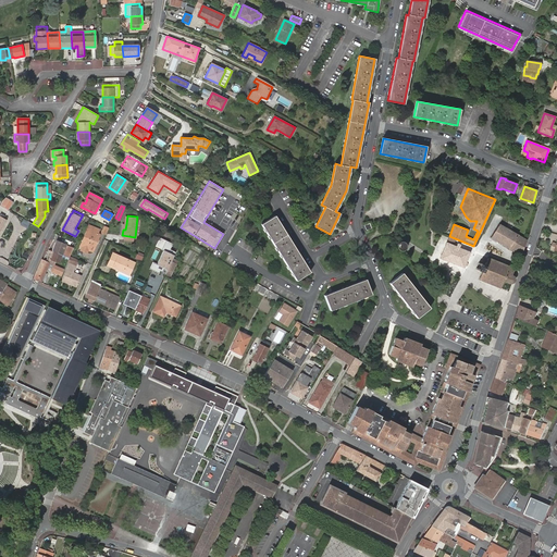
[(310,272),(275,215),(261,224),(297,281),(310,272)]
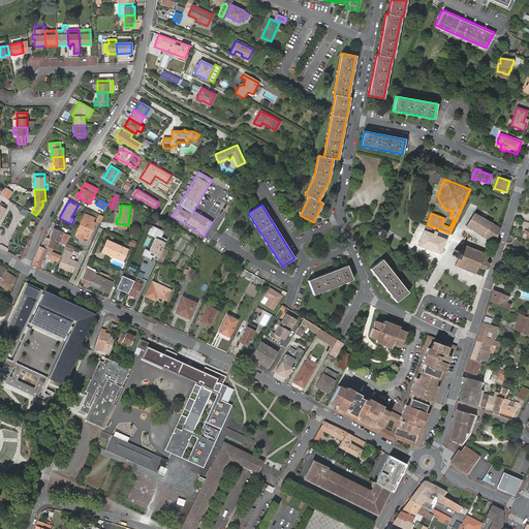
[(473,213),(466,225),(494,243),(500,229),(500,228),(473,213)]
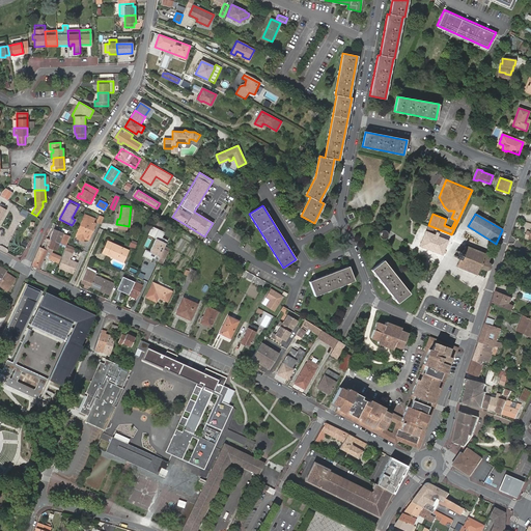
[(85,215),(78,231),(79,232),(78,235),(77,236),(83,239),(84,234),(89,236),(94,223),(93,222),(94,218),(85,215)]
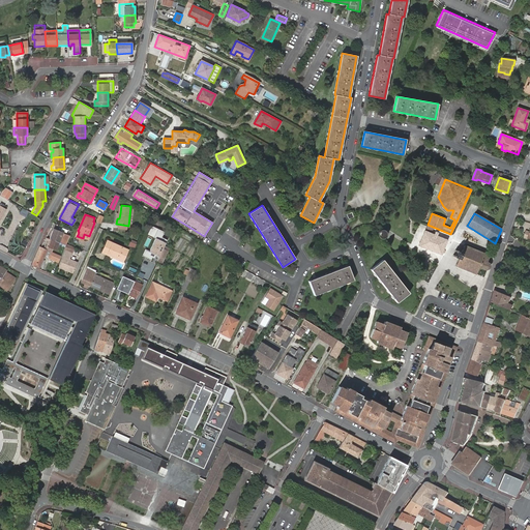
[(164,232),(150,225),(146,234),(155,239),(149,251),(145,248),(142,256),(151,260),(152,258),(157,260),(167,240),(162,237),(164,232)]
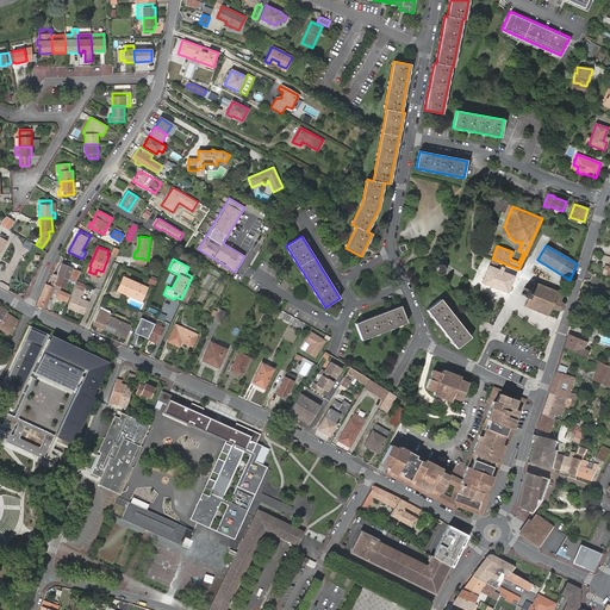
[(440,263),(436,261),(435,265),(436,266),(435,267),(435,268),(435,269),(435,271),(436,272),(436,273),(437,273),(436,275),(442,281),(446,277),(442,274),(443,273),(444,272),(444,271),(444,269),(444,268),(444,267),(444,266),(443,265),(442,265),(441,263),(440,263)]
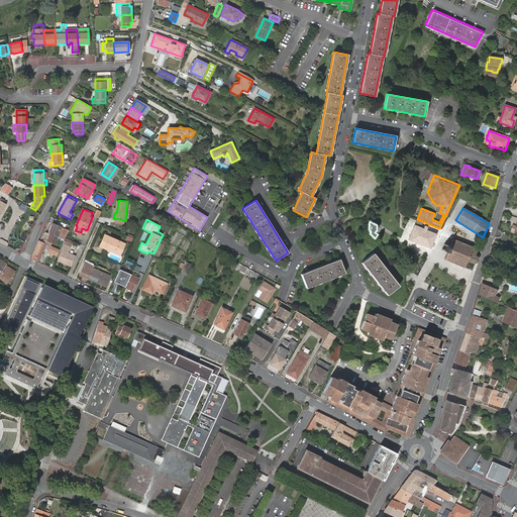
[(57,236),(65,239),(66,237),(69,230),(53,224),(48,233),(50,233),(57,236)]
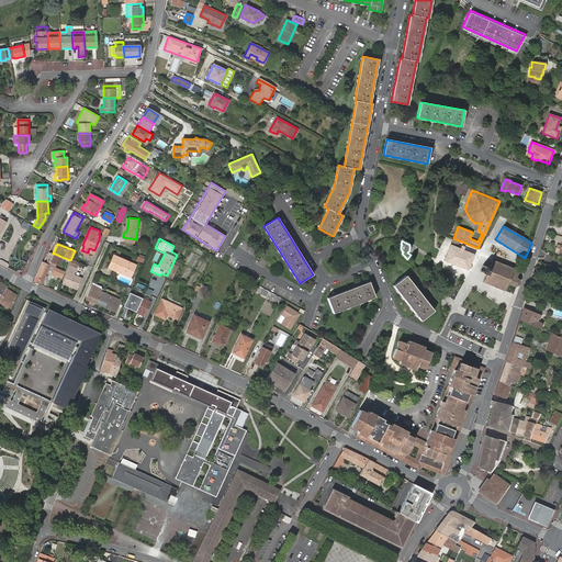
[(451,245),(445,260),(467,269),(468,268),(469,268),(470,268),(470,267),(470,266),(469,265),(474,255),(457,247),(451,245)]
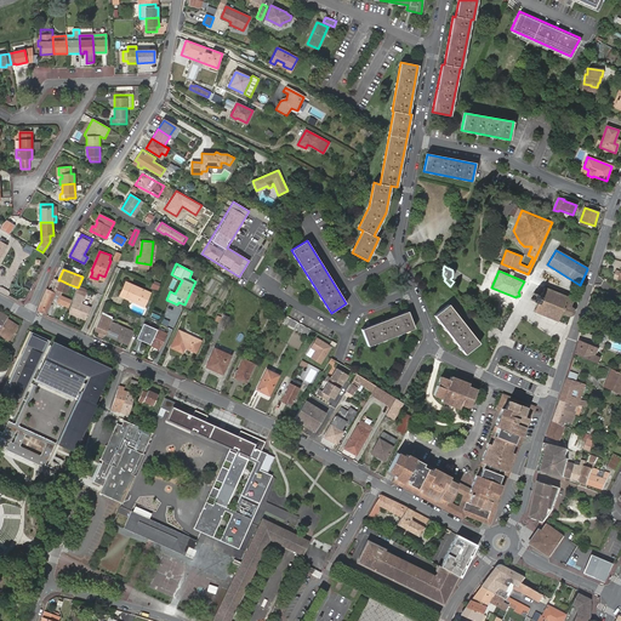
[(23,286),(29,290),(33,284),(27,280),(23,286)]
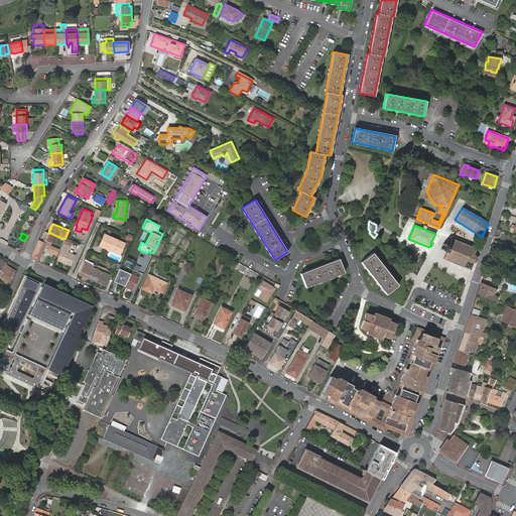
[(56,236),(50,233),(47,240),(54,243),(56,236)]
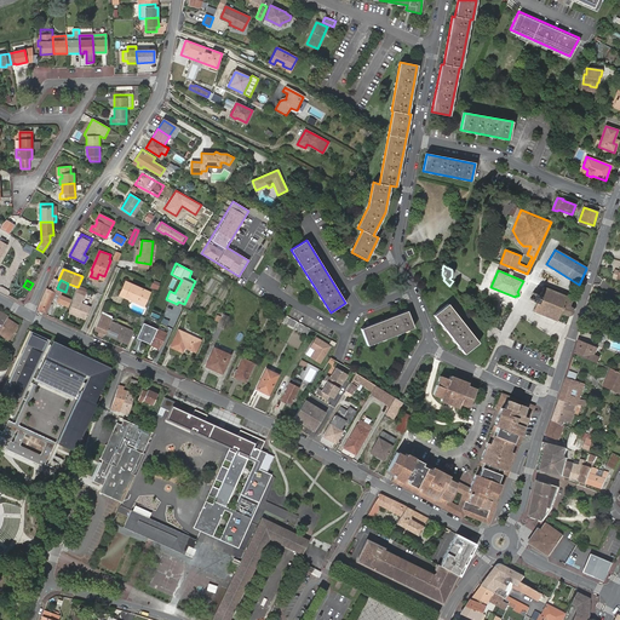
[(150,293),(126,282),(120,296),(144,306),(150,293)]
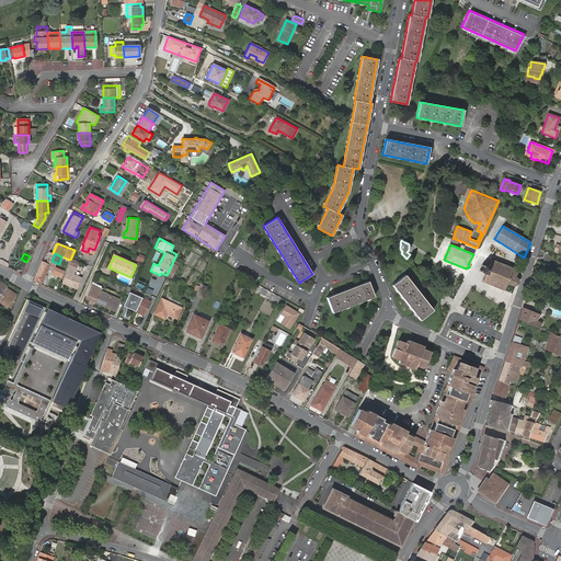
[(79,261),(72,259),(70,263),(63,283),(77,288),(82,276),(75,273),(77,266),(79,261)]
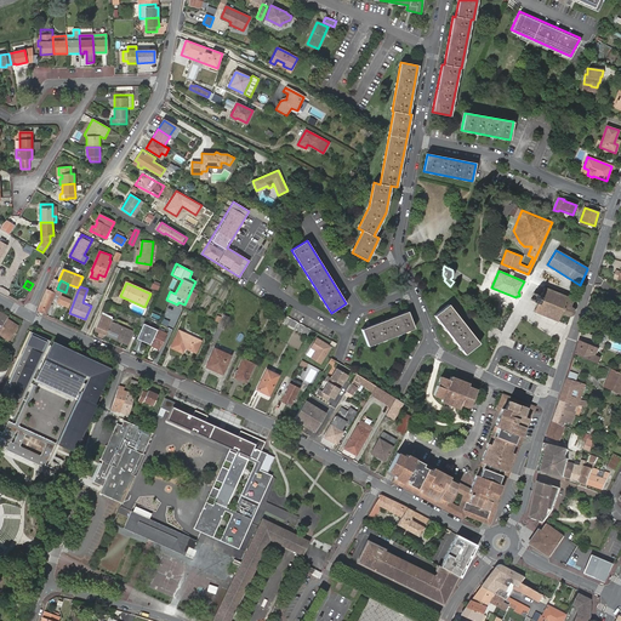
[(546,286),(545,286),(541,295),(534,292),(533,295),(534,295),(533,298),(531,298),(530,300),(537,303),(534,311),(558,322),(562,313),(567,315),(568,315),(569,315),(570,315),(571,315),(573,315),(573,314),(574,313),(574,312),(574,311),(574,309),(573,309),(573,308),(571,307),(574,300),(575,298),(575,297),(573,298),(568,297),(568,296),(567,295),(565,296),(562,294),(562,292),(560,292),(559,294),(557,292),(557,291),(556,290),(554,291),(553,291),(553,290),(552,289),(551,290),(545,288),(546,286)]
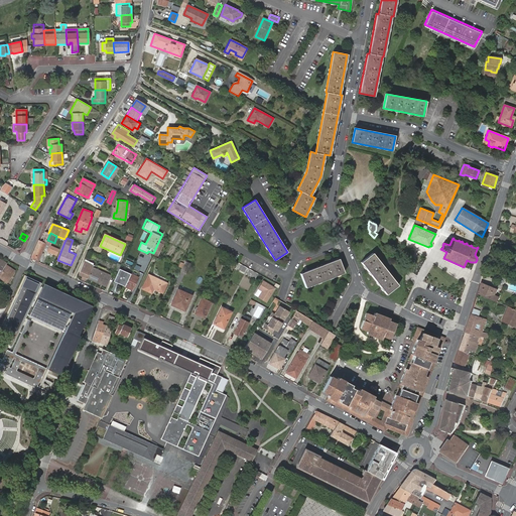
[(31,257),(33,258),(38,260),(46,243),(42,242),(39,240),(31,257)]
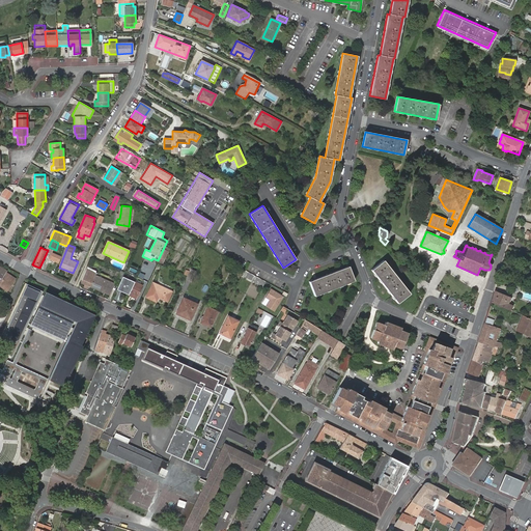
[(169,251),(164,249),(158,260),(162,263),(169,251)]
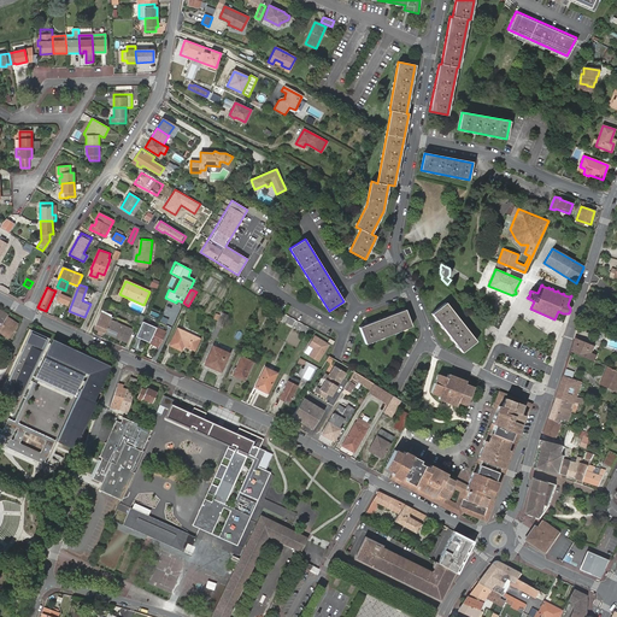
[(69,305),(71,298),(60,293),(58,300),(69,305)]
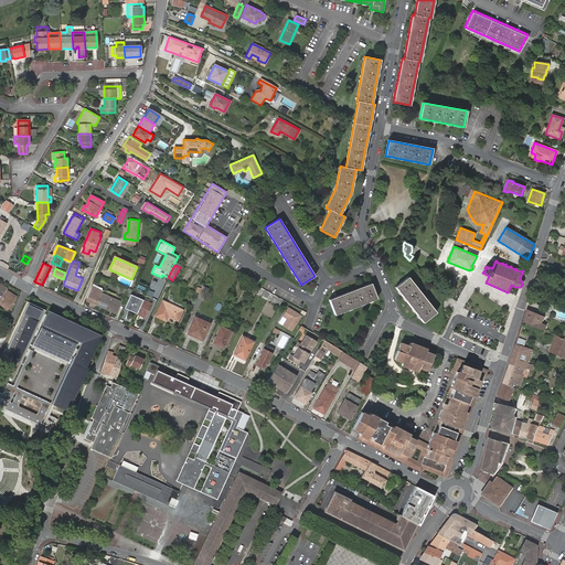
[(408,276),(395,287),(423,322),(436,312),(408,276)]
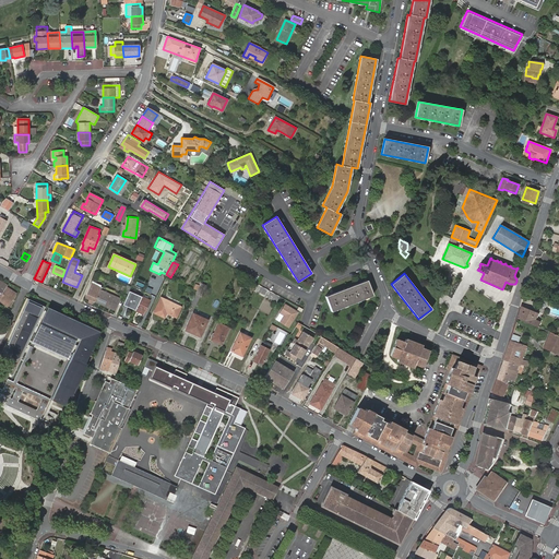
[(367,280),(325,296),(332,311),(373,295),(367,280)]
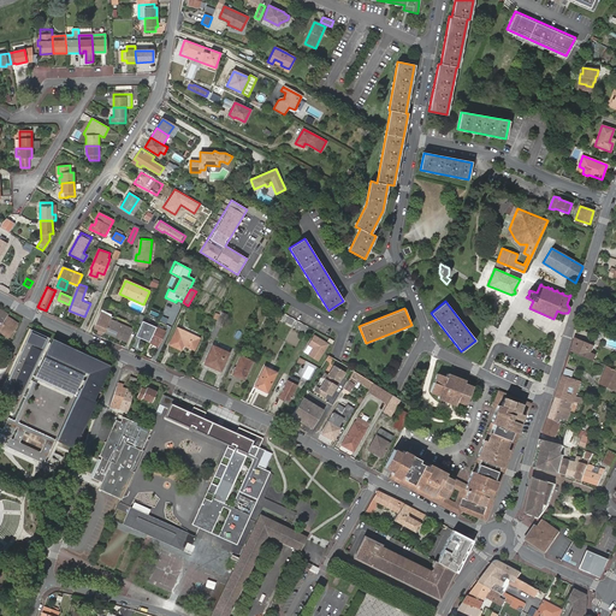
[(101,313),(94,329),(126,342),(132,329),(110,320),(111,317),(101,313)]
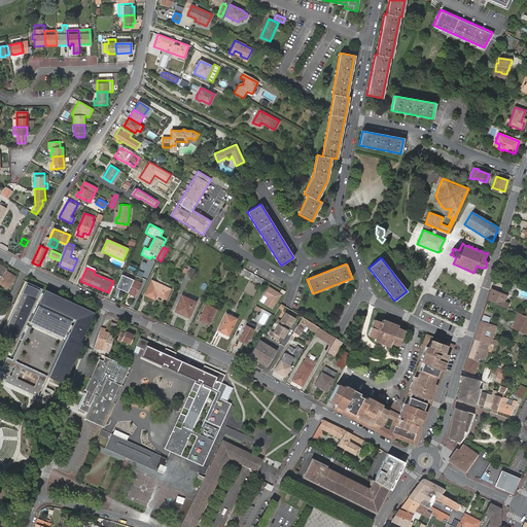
[(252,273),(244,269),(242,274),(249,278),(252,273)]
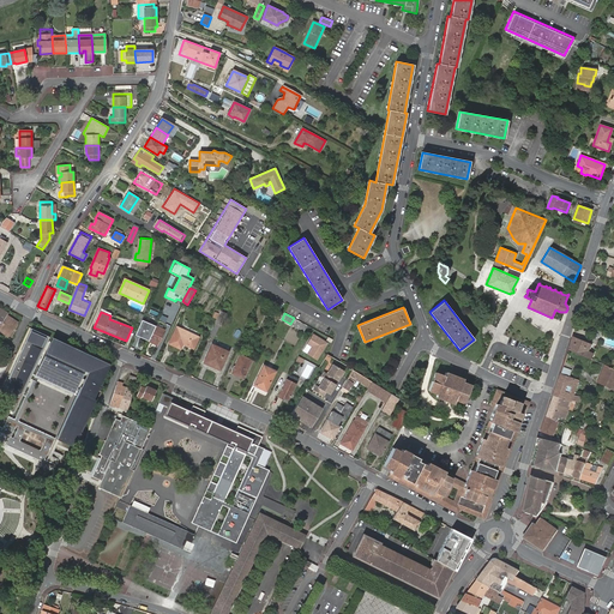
[(7,314),(2,323),(11,329),(13,326),(14,327),(18,321),(7,314)]
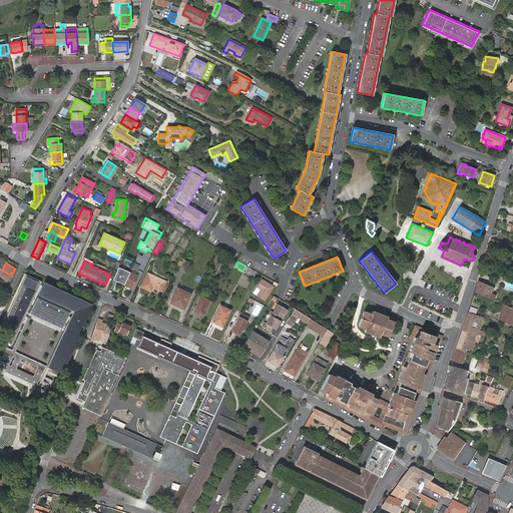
[(124,285),(130,273),(118,267),(113,280),(124,285)]
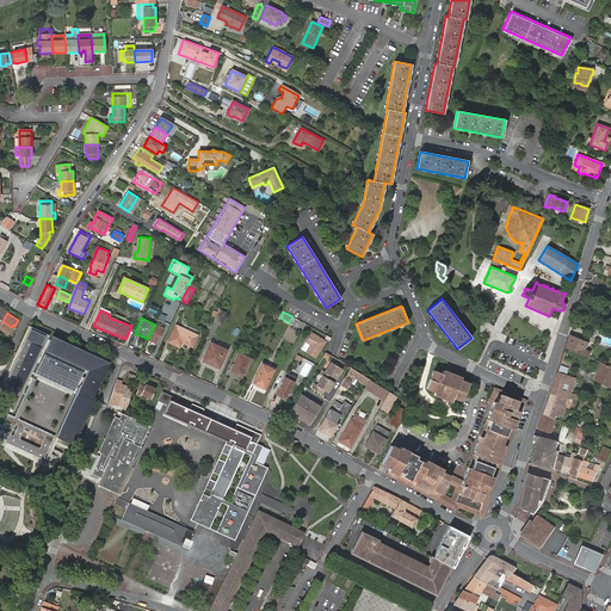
[(2,321),(0,323),(0,328),(7,333),(11,327),(2,321)]
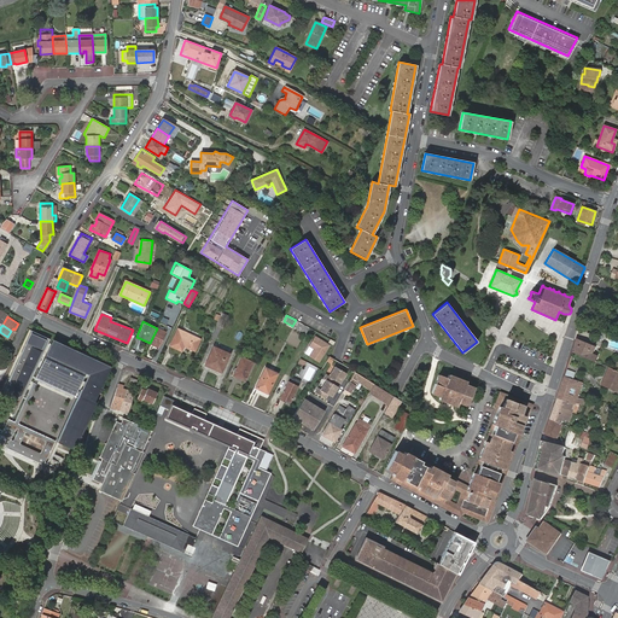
[(165,332),(157,328),(150,343),(158,348),(165,332)]
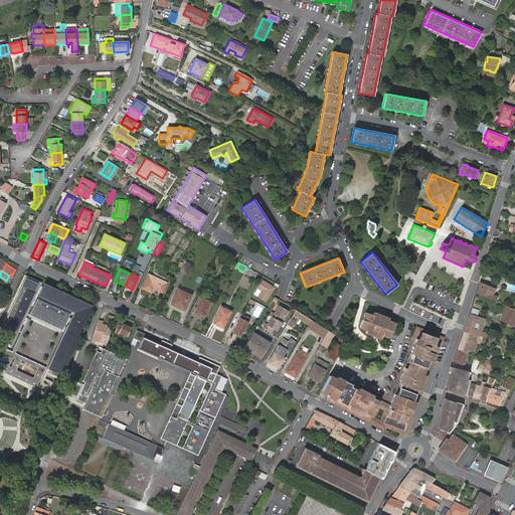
[(167,283),(149,274),(142,288),(151,293),(153,288),(162,292),(167,283)]
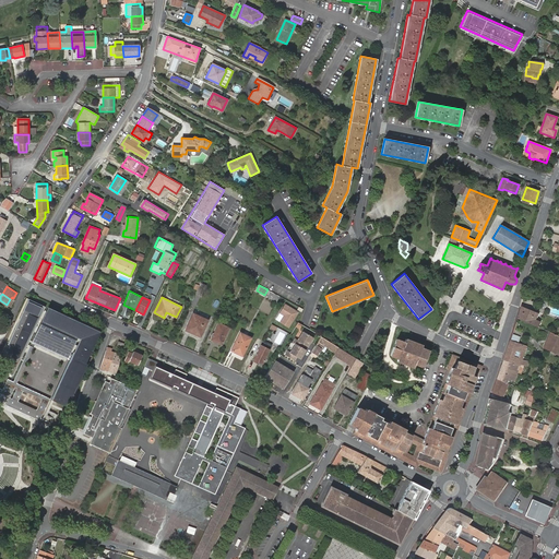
[(46,306),(28,298),(0,358),(0,368),(13,375),(46,306)]
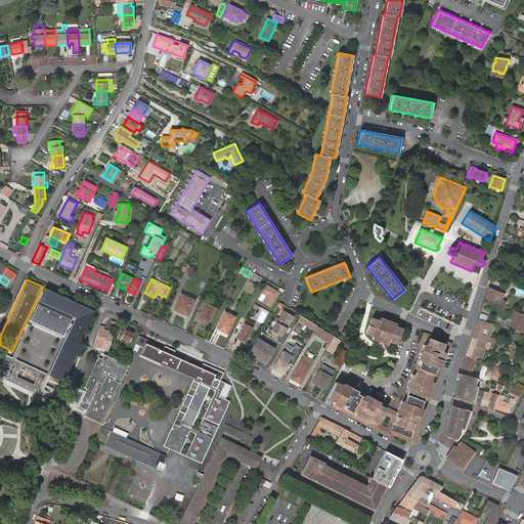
[(96,309),(45,286),(38,300),(75,317),(49,374),(63,380),(96,309)]
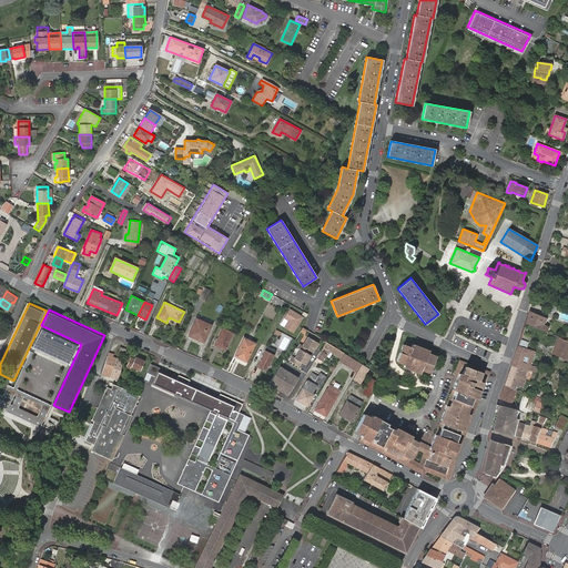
[(302,317),(290,310),(284,318),(288,321),(284,327),(293,333),(302,317)]
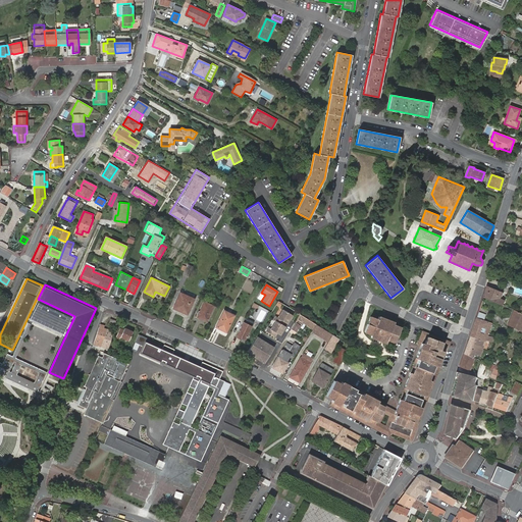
[(487,285),(484,297),(504,306),(506,301),(501,299),(504,293),(487,285)]
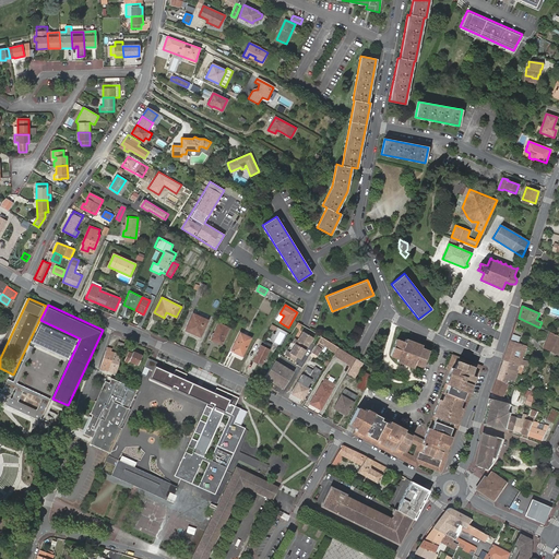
[(200,331),(205,320),(193,314),(187,329),(192,331),(193,328),(200,331)]
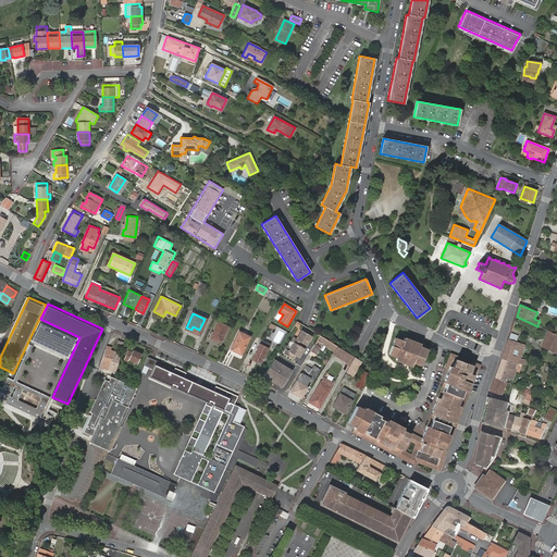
[(207,319),(205,319),(199,330),(193,326),(192,330),(190,332),(199,335),(207,319)]
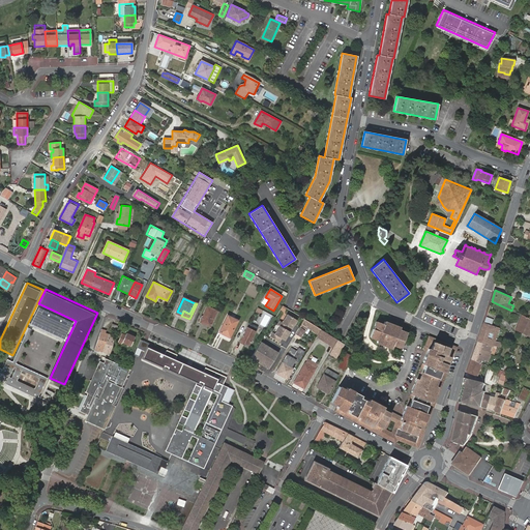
[(72,321),(37,304),(29,323),(63,340),(72,321)]
